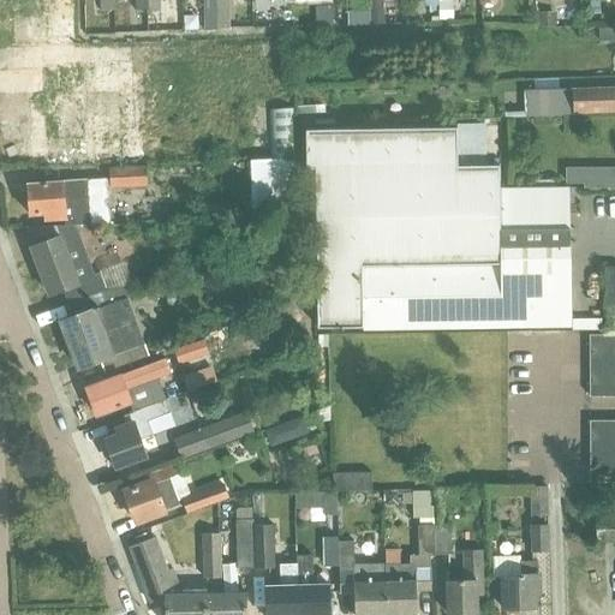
[(100,0),(101,11),(115,11),(114,0),(100,0)]
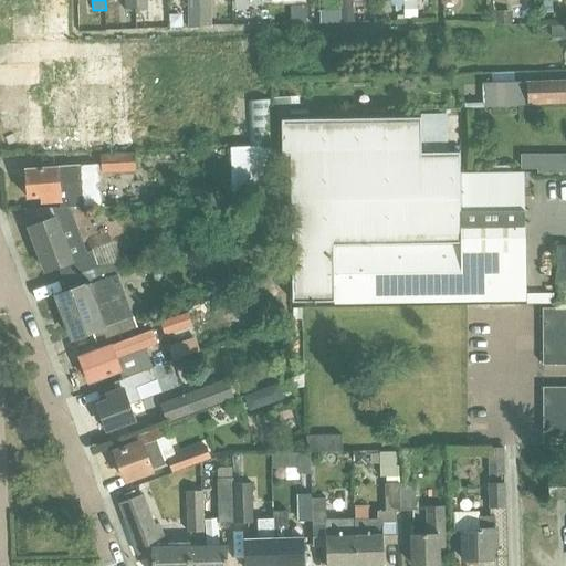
[(138,10),(137,0),(125,0),(126,10),(138,10)]
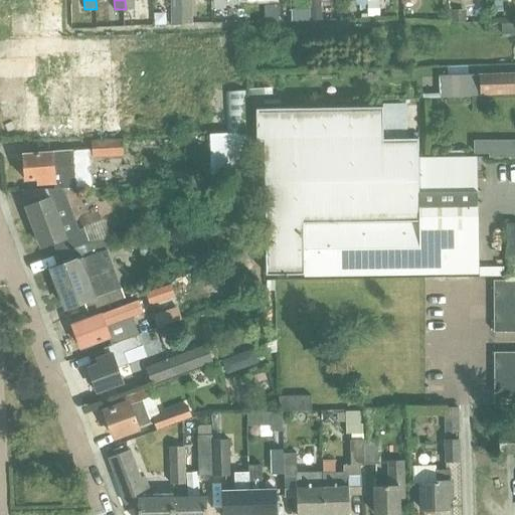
[(136,0),(125,0),(126,9),(136,8),(136,0)]
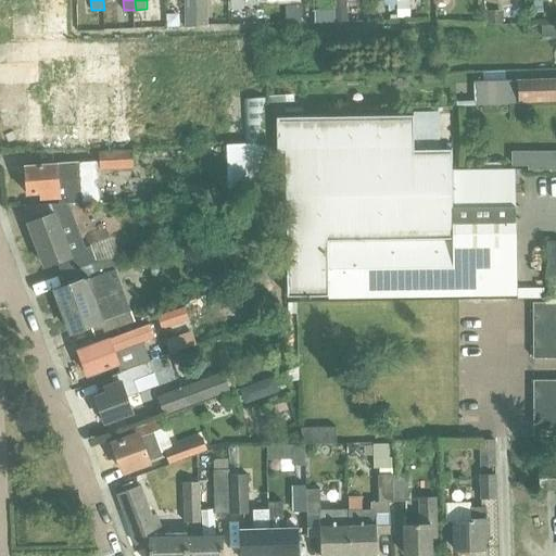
[(185,0),(186,27),(198,27),(197,0),(185,0)]
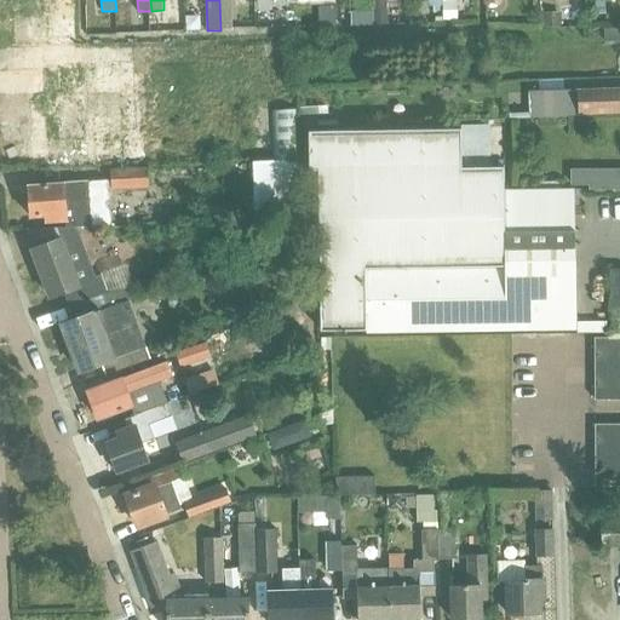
[(219,0),(220,30),(233,29),(231,0),(219,0)]
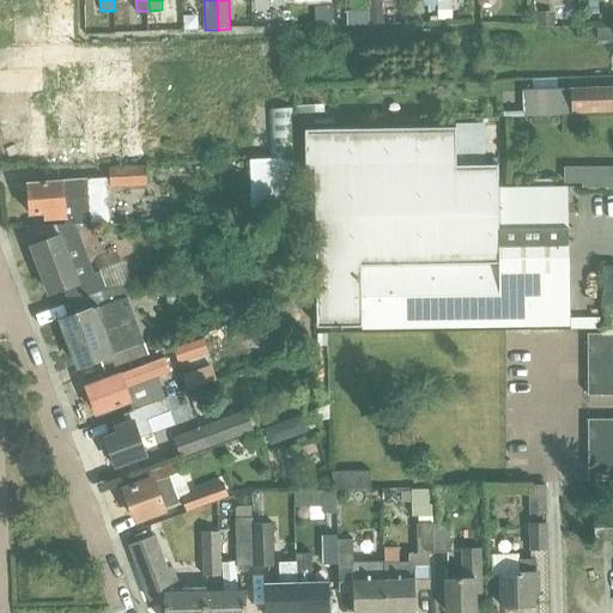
[(370,0),(371,4),(371,26),(386,25),(383,0),(370,0)]
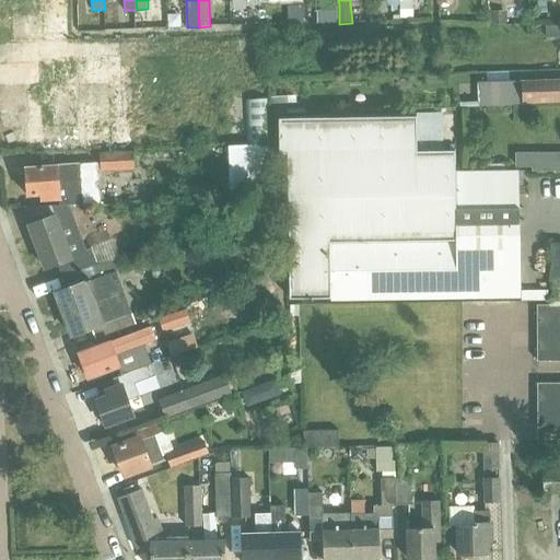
[(400,11),(399,0),(386,0),(386,6),(389,6),(391,11),(400,11)]
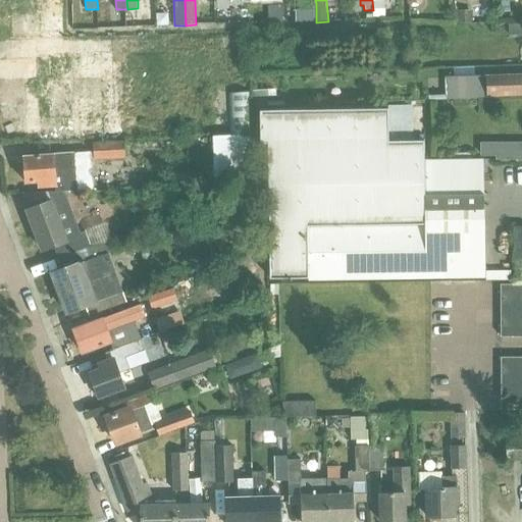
[(372,0),(373,10),(373,17),(385,17),(385,0),(384,0),(383,0),(372,0)]
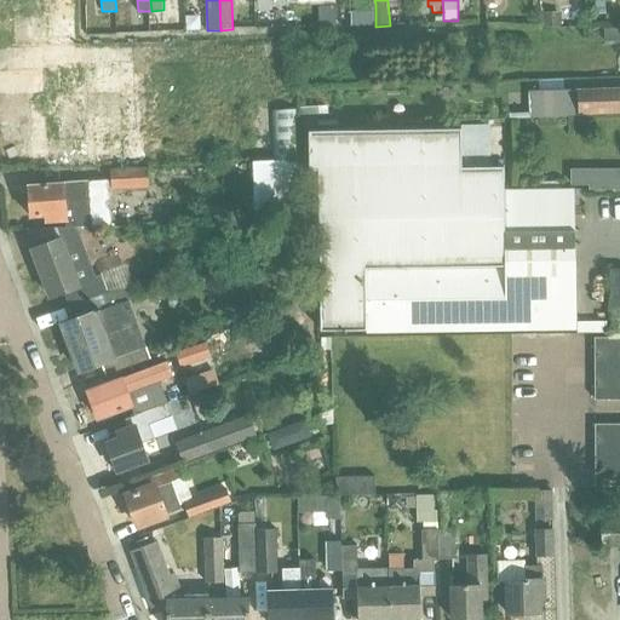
[(606,0),(596,1),(597,16),(607,15),(606,0)]
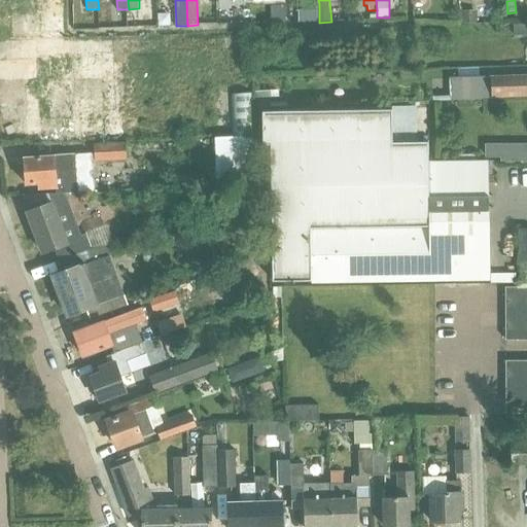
[(287,18),(308,16),(308,3),(287,4),(287,18)]
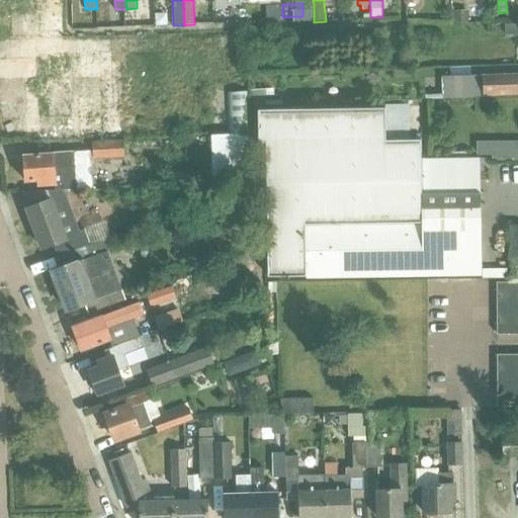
[(279,5),(265,5),(266,21),(279,21),(279,5)]
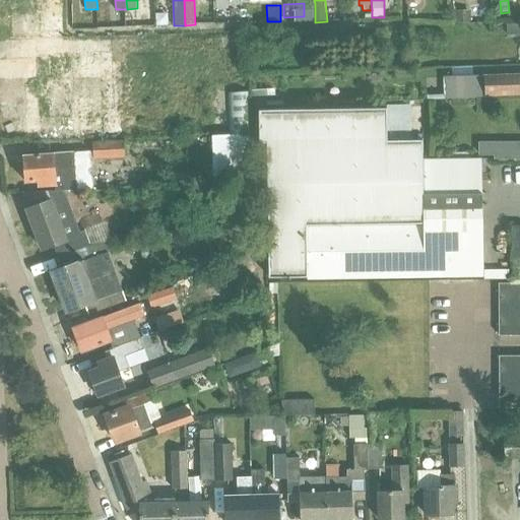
[(471,11),(454,12),(454,23),(471,22),(471,11)]
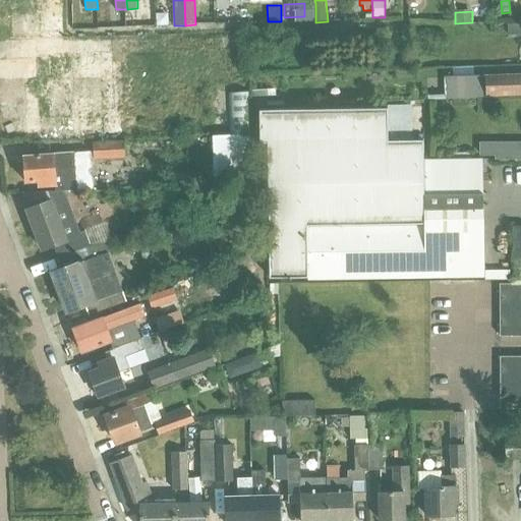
[(520,24),(509,25),(509,36),(520,35),(520,24)]
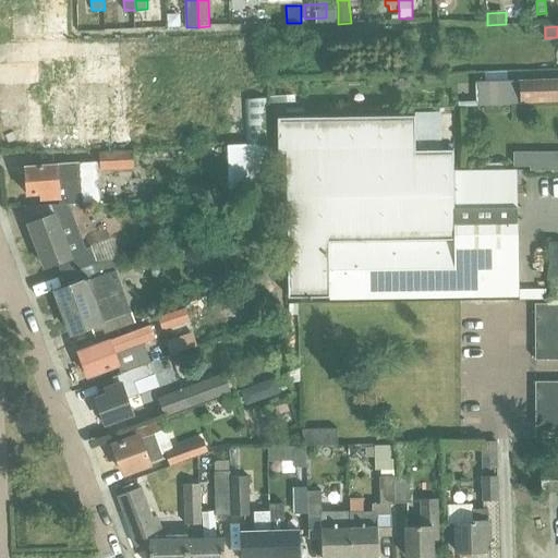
[(62,50),(20,52),(21,76),(63,74),(62,50)]
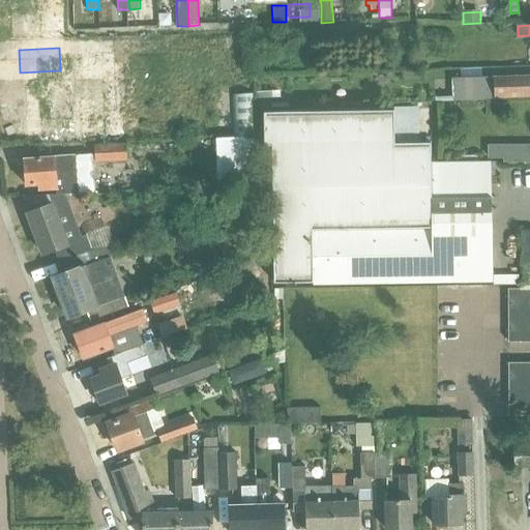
[(60,70),(20,72),(21,95),(61,93),(60,70)]
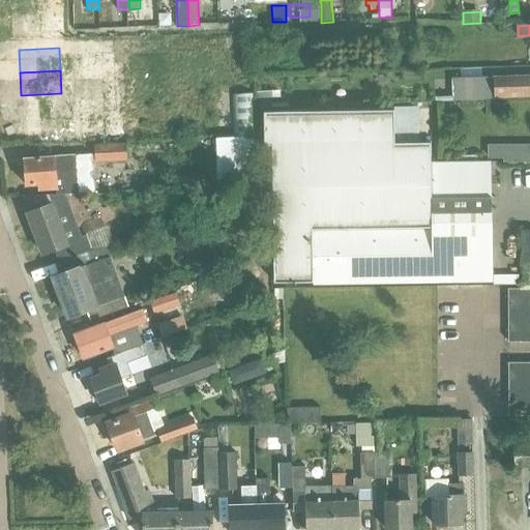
[(529,76),(493,78),(494,99),(529,97),(529,76)]
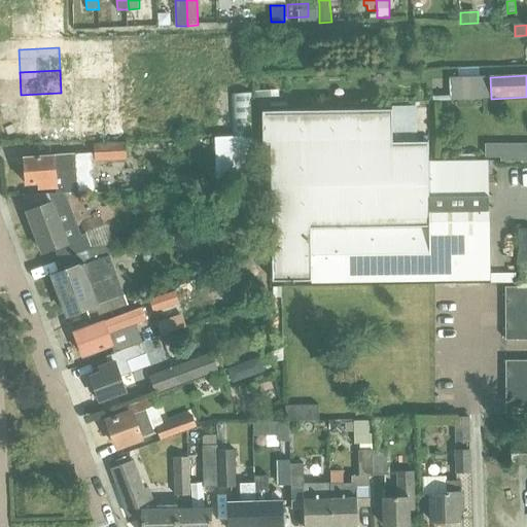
[(490,77),(450,78),(450,100),(491,99),(490,77)]
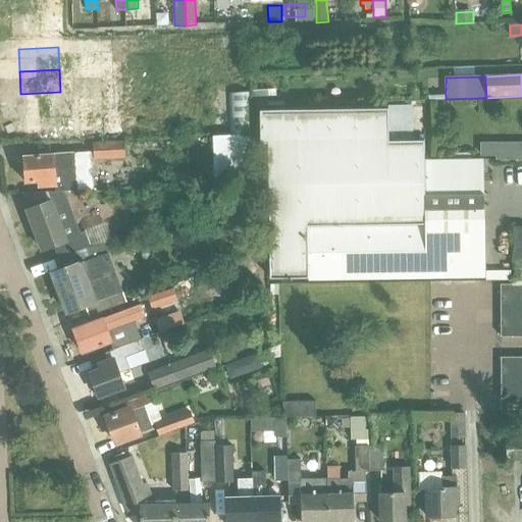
[(236,125),(237,88),(221,88),(220,125),(236,125)]
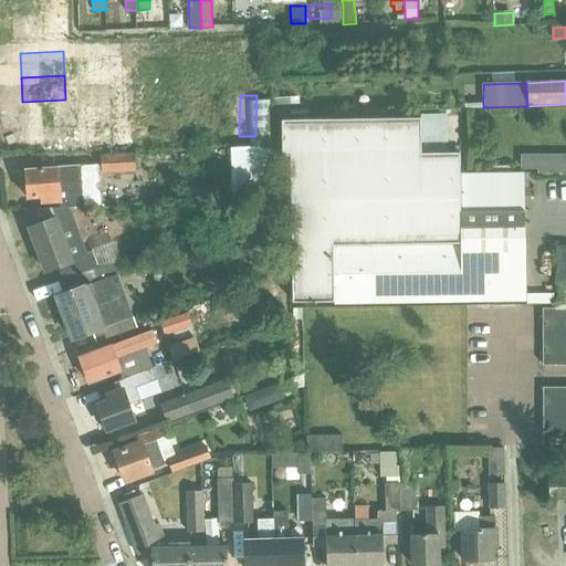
[(290,98),(274,98),(274,115),(290,114),(290,98)]
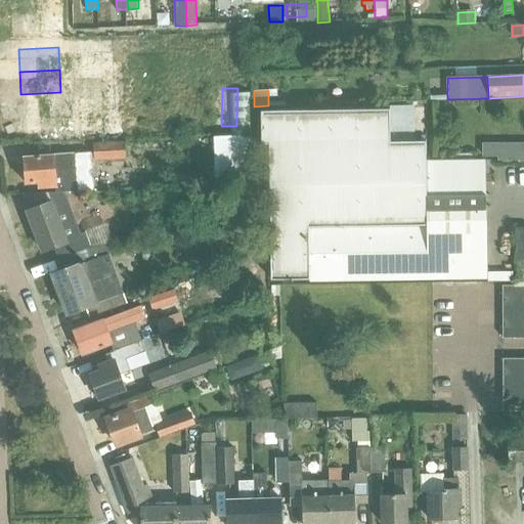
[(60,92),(20,94),(23,117),(61,115),(60,92)]
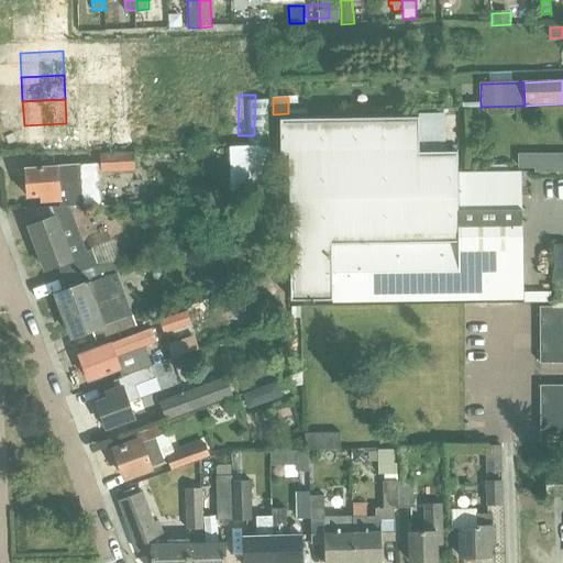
[(446,114),(420,114),(280,118),(282,154),(289,154),(291,300),(333,300),(333,302),(521,299),(520,170),(459,172),(459,150),(448,150),(446,114)]
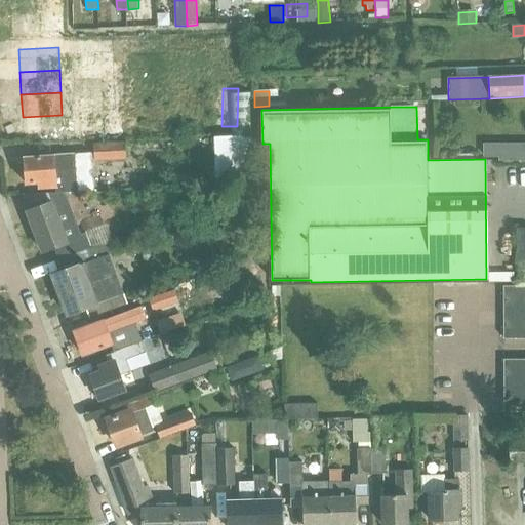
[(252,135),(232,136),(215,137),(216,176),(257,174),(255,135),(252,135)]
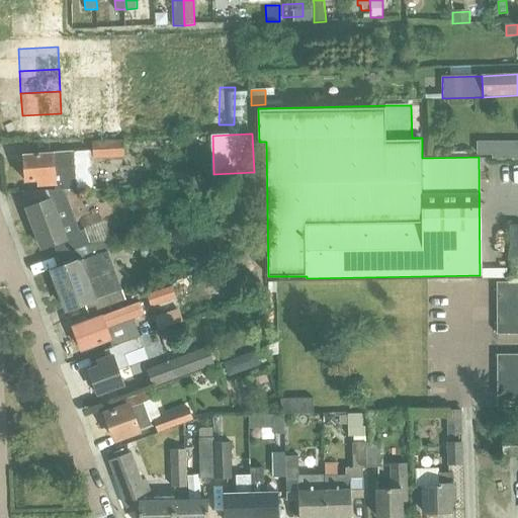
[(123,141),(93,142),(94,158),(124,156),(123,141)]
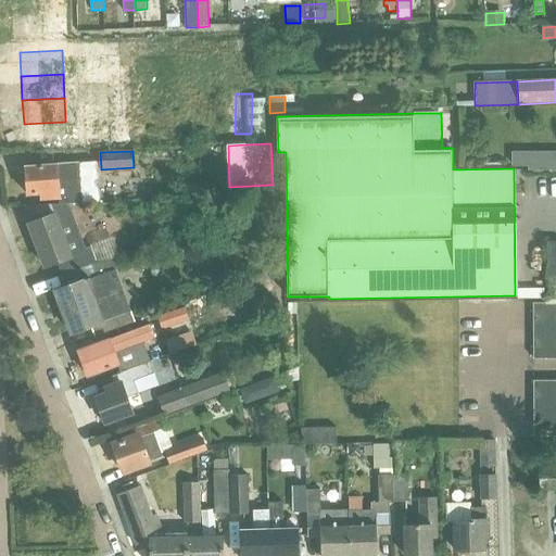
[(527,151),(513,151),(513,164),(527,164),(527,151)]
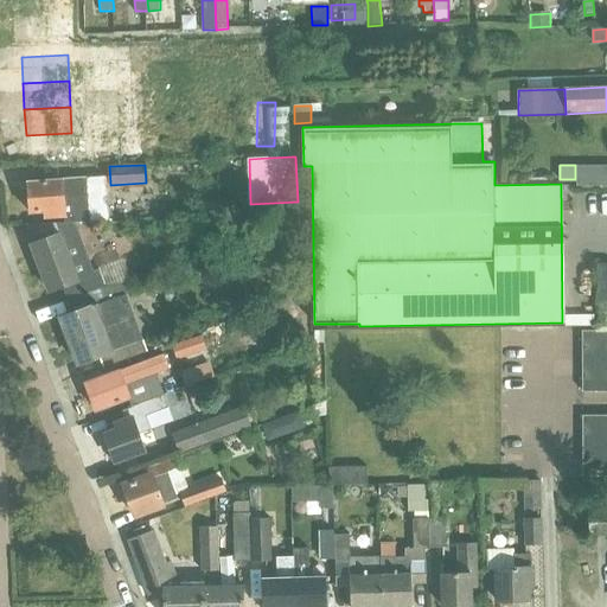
[(29,198),(25,199),(26,212),(30,213),(30,217),(48,217),(48,223),(49,223),(63,223),(74,222),(108,221),(104,178),(85,179),(27,183),(29,198)]
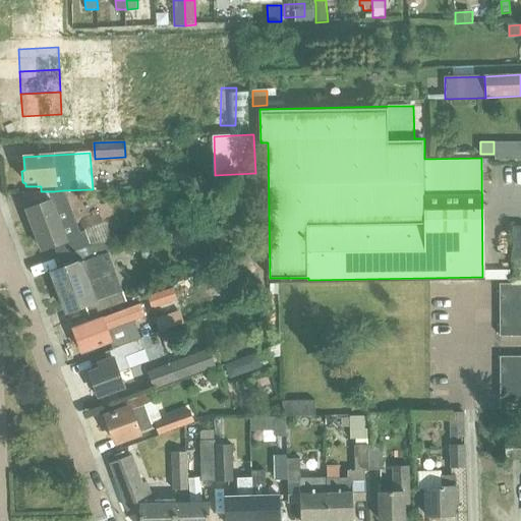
[(259,212),(256,189),(239,191),(240,198),(234,199),(235,212),(241,211),(242,214),(259,212)]
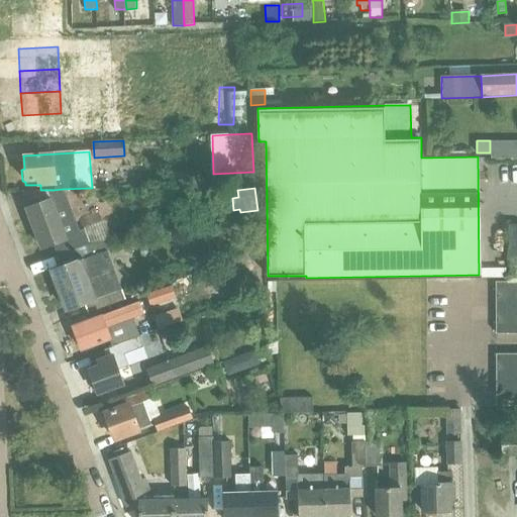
[(63,189),(54,190),(41,190),(45,200),(28,206),(38,233),(35,236),(39,246),(42,245),(43,248),(52,245),(56,255),(89,242),(85,230),(79,232),(63,189)]
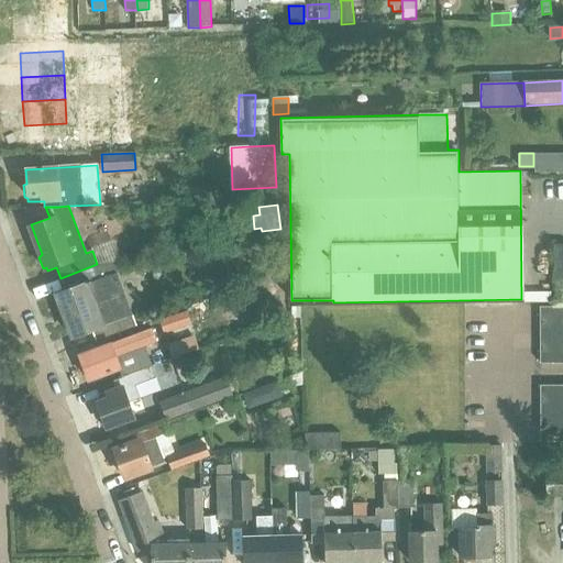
[(562,244),(552,245),(553,282),(562,282),(562,244)]
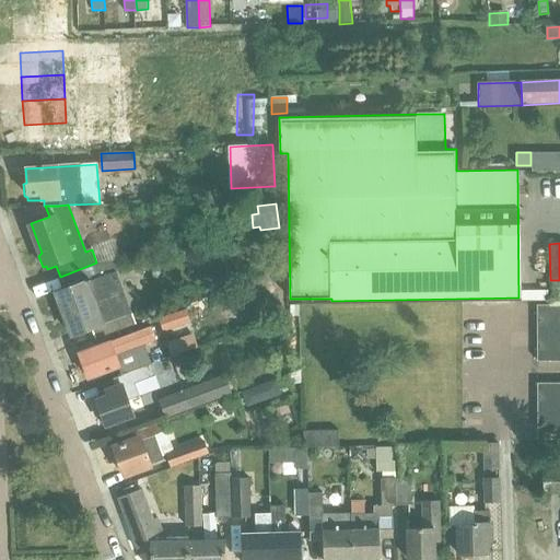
[(69,288),(56,293),(62,310),(63,310),(72,335),(102,324),(126,315),(111,275),(115,272),(121,270),(118,261),(97,265),(65,277),(69,288)]
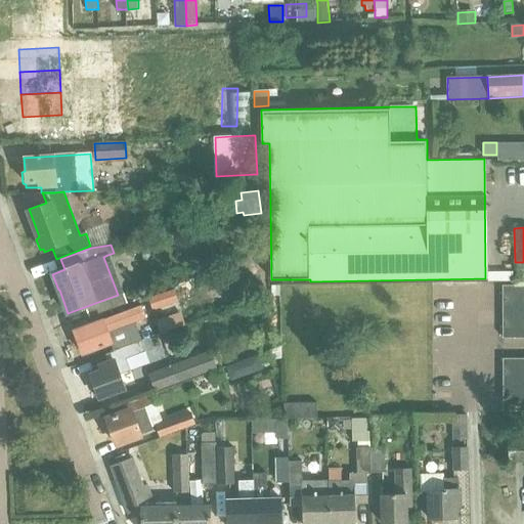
[(514,286),(503,286),(503,297),(503,310),(503,323),(503,338),(511,338),(520,338),(523,337),(523,281),(514,281),(514,286)]
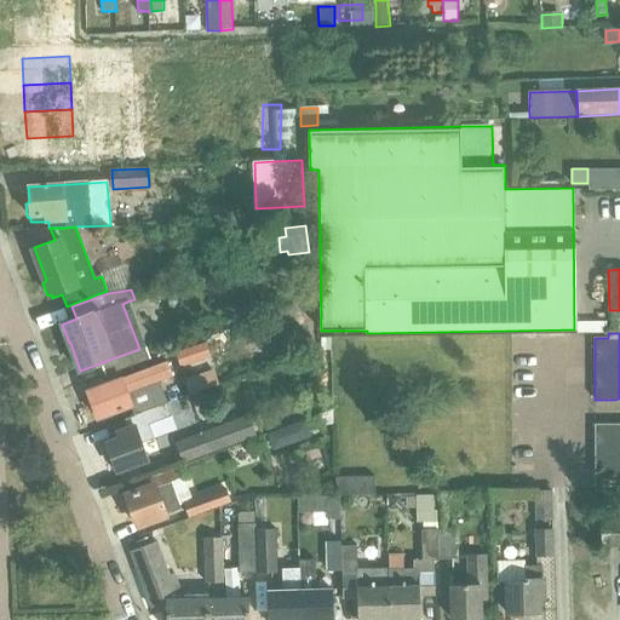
[(204,343),(174,354),(181,369),(210,359),(204,343)]
